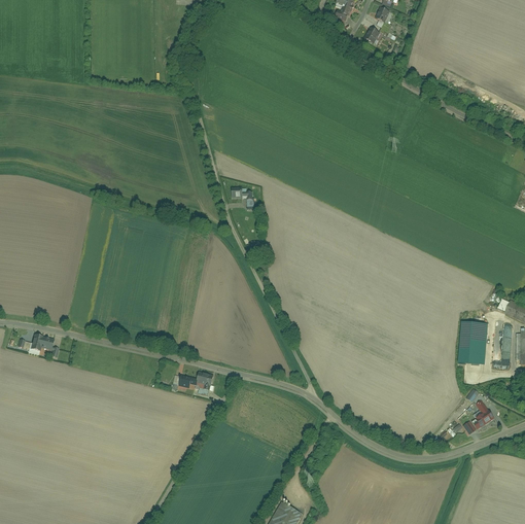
[(336,0),(335,4),(341,6),(340,9),(337,8),(335,15),(346,20),(348,14),(349,14),(354,0),(336,0)]
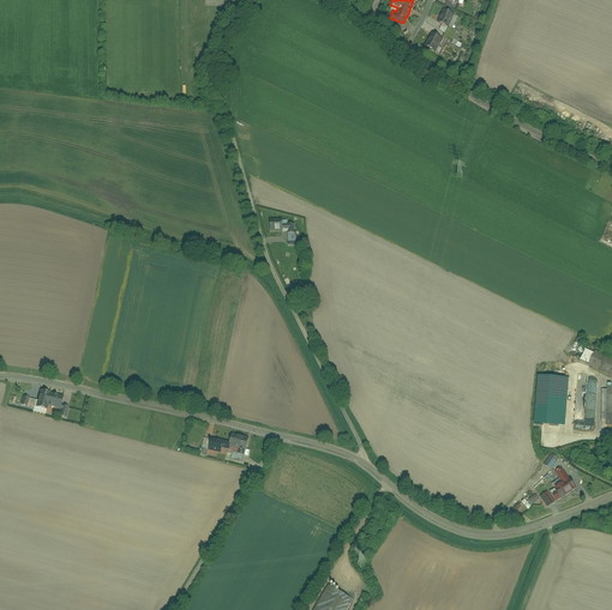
[(448,23),(454,11),(442,6),(437,18),(448,23)]
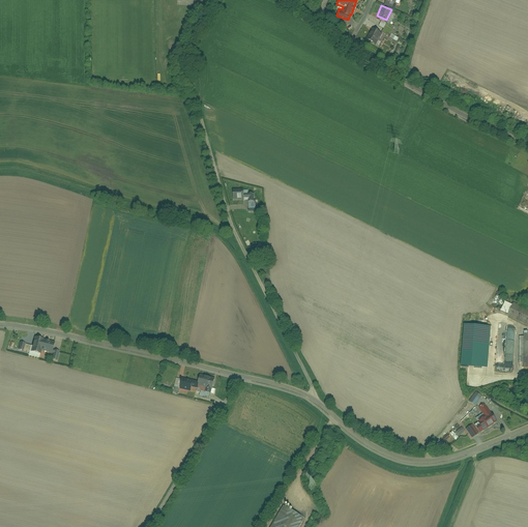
[(381,31),(372,25),(365,35),(376,41),(381,31)]
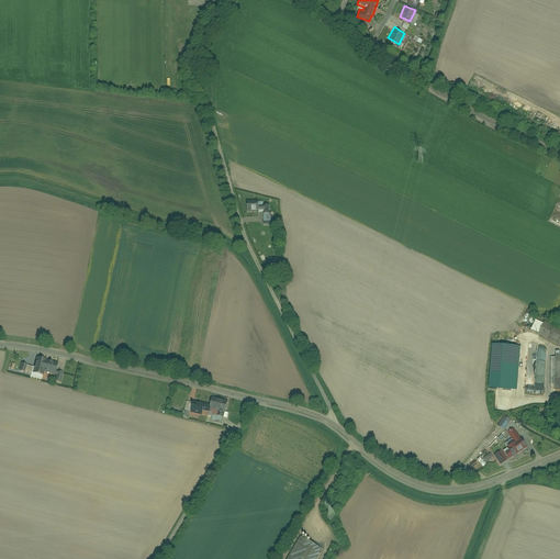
[(261,210),(261,203),(256,203),(256,200),(245,200),(246,210),(256,209),(256,210),(261,210)]
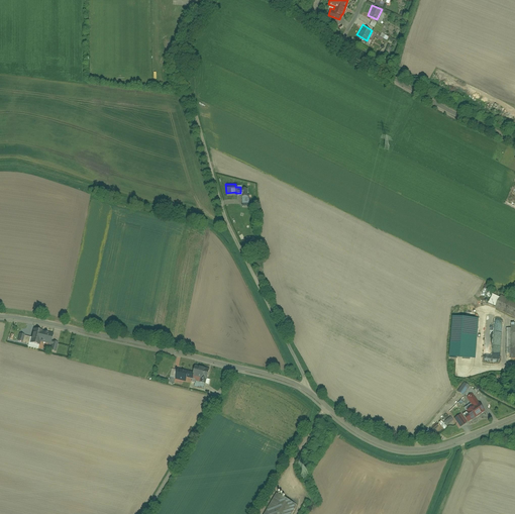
[(245,187),(240,187),(240,193),(240,201),(247,201),(247,197),(246,197),(245,195),(248,194),(248,188),(245,188),(245,187)]
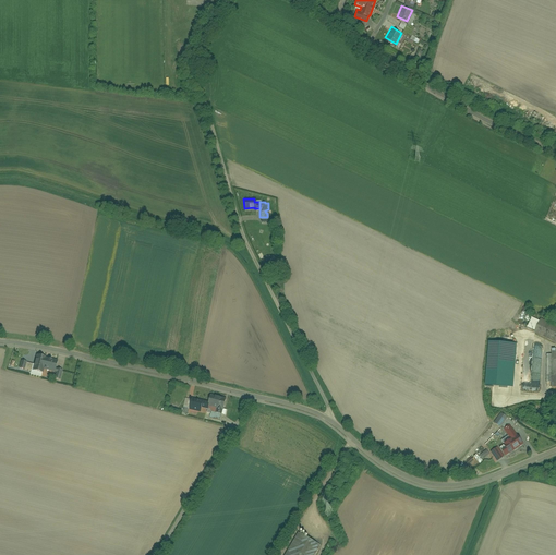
[(533,328),(536,318),(529,315),(526,326),(533,328)]
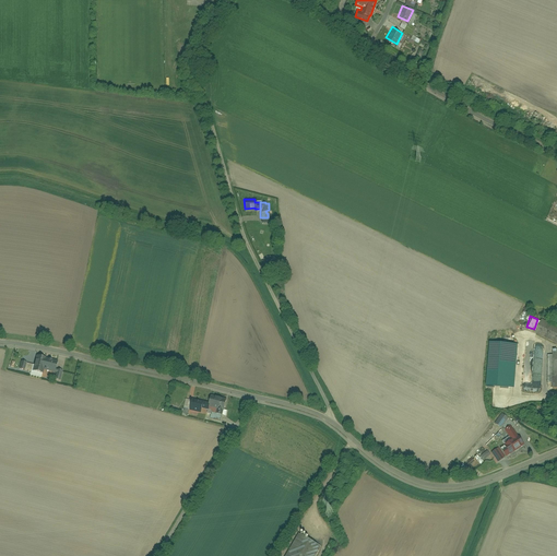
[(556,330),(538,322),(534,333),(556,343),(556,330)]
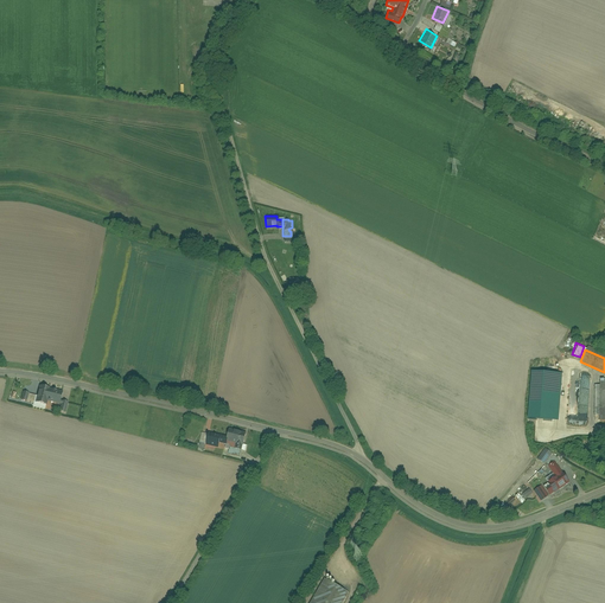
[(556,374),(532,372),(528,418),(553,419),(556,374)]
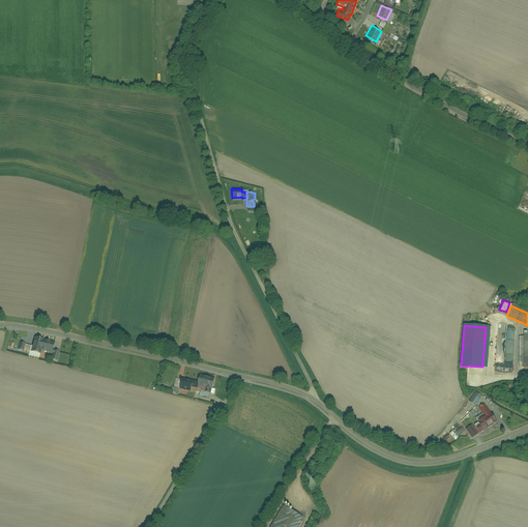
[(503,368),(504,325),(496,325),(494,367),(503,368)]
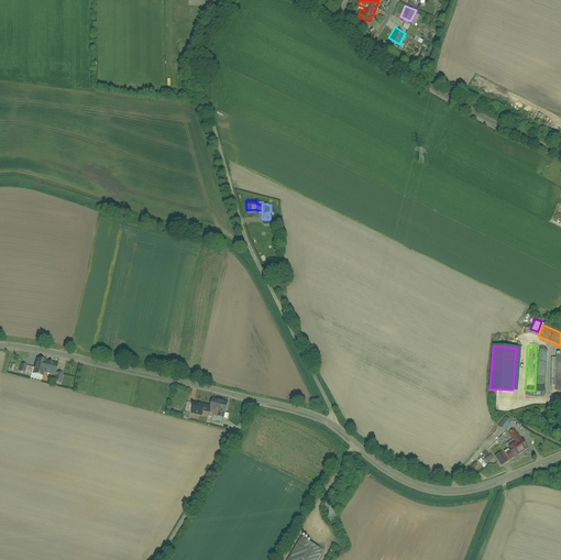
[(560,388),(560,352),(558,353),(558,350),(554,350),(554,355),(549,355),(549,384),(553,384),(553,390),(560,388)]
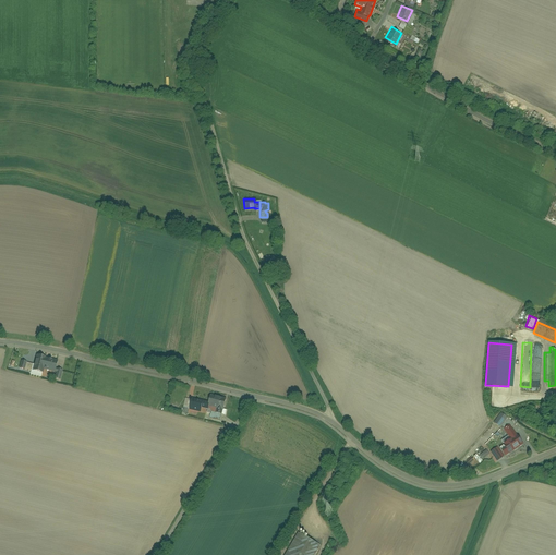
[(57,358),(35,352),(32,368),(41,370),(43,366),(55,370),(57,358)]
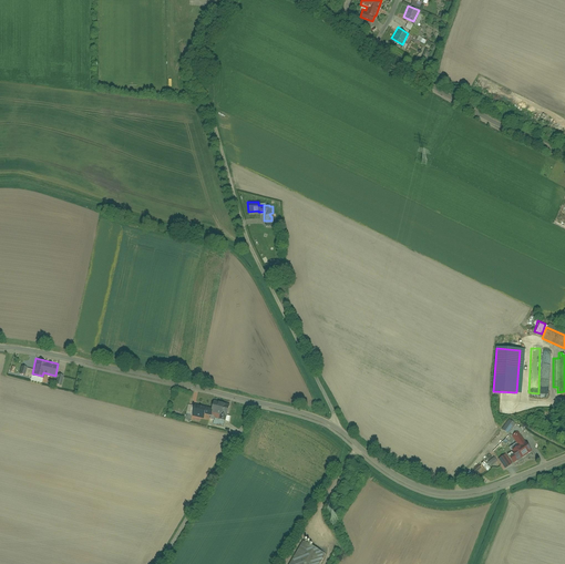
[(229,401),(213,398),(212,406),(211,410),(219,412),(218,417),(225,418),(226,413),(227,413),(229,401)]
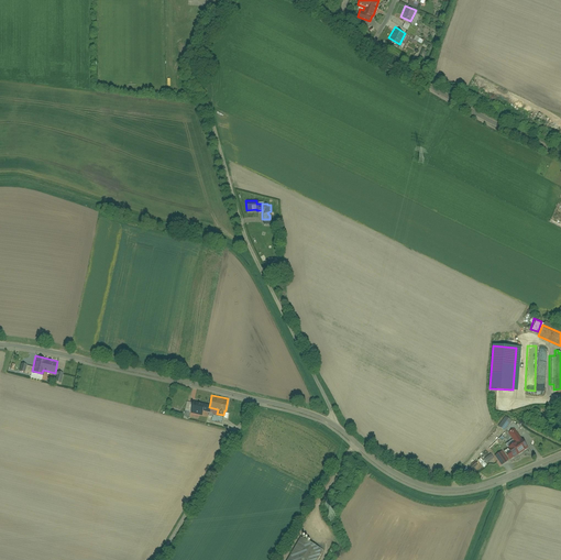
[(210,403),(193,398),(189,409),(202,414),(204,408),(208,409),(209,407),(210,403)]
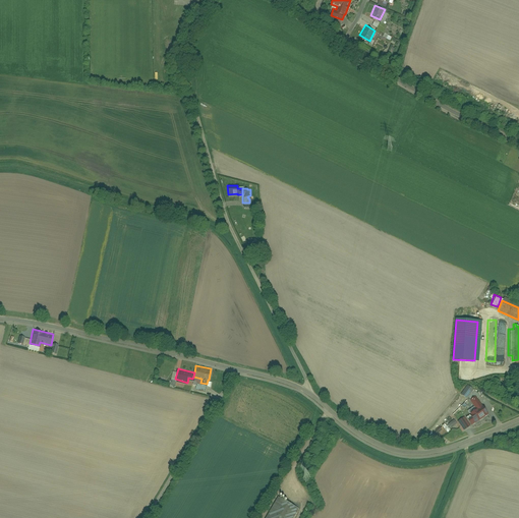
[(467,383),(460,392),(466,397),(472,387),(467,383)]
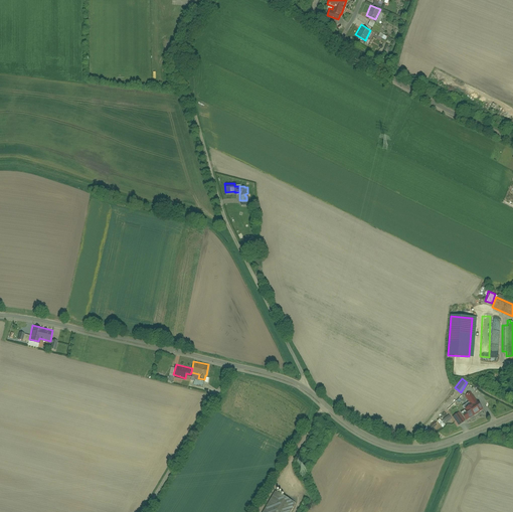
[(470,389),(464,393),(472,403),(461,410),(466,418),(483,407),(470,389)]
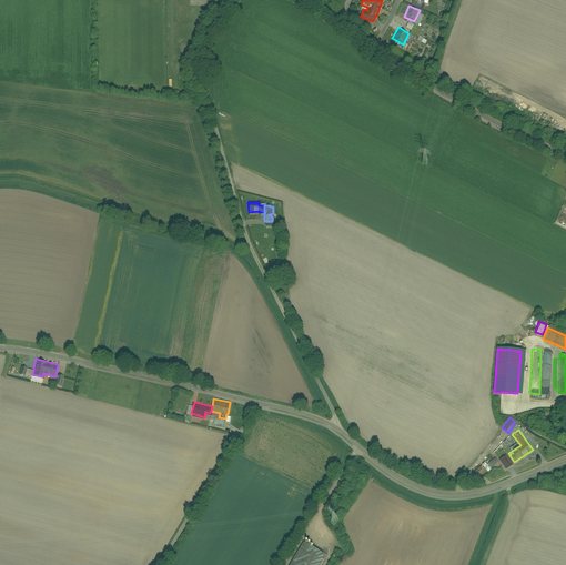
[(486,461),(488,466),(496,461),(493,456),(486,461)]
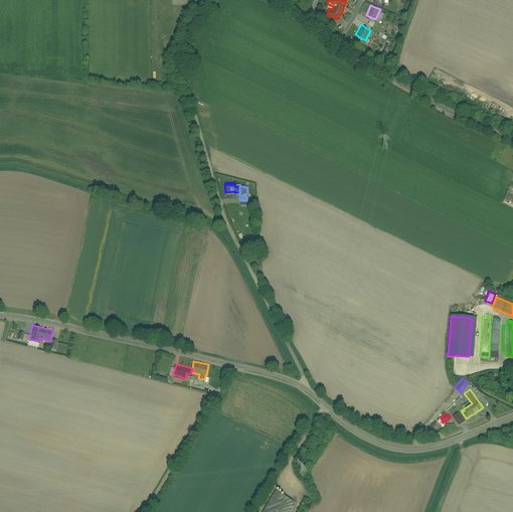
[(274,488),(260,511),(290,511),(297,501),(274,488)]
